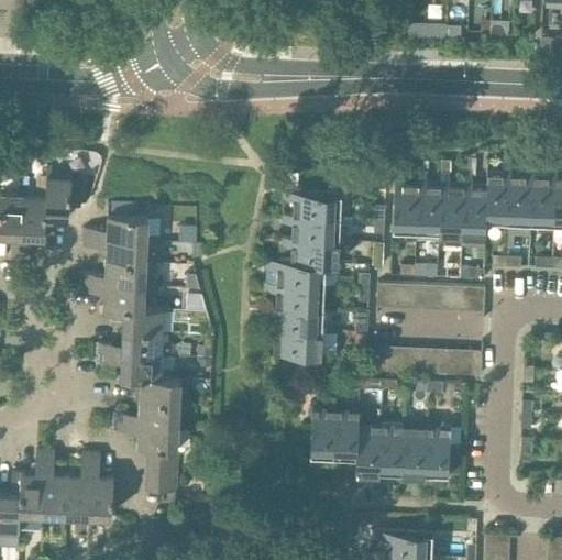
[(487,222),(509,222),(511,164),(504,164),(503,174),(488,174),(486,235),(487,235),(487,222)]
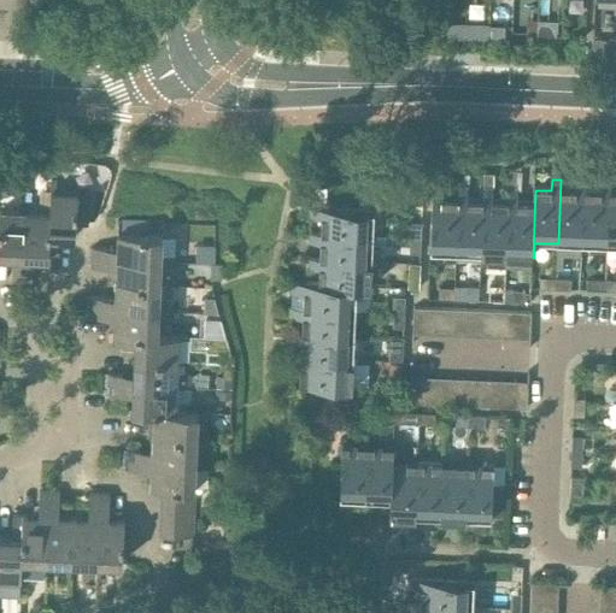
[(561,192),(562,180),(561,180),(558,243),(582,245),(585,181),(576,181),(576,192),(561,192)]
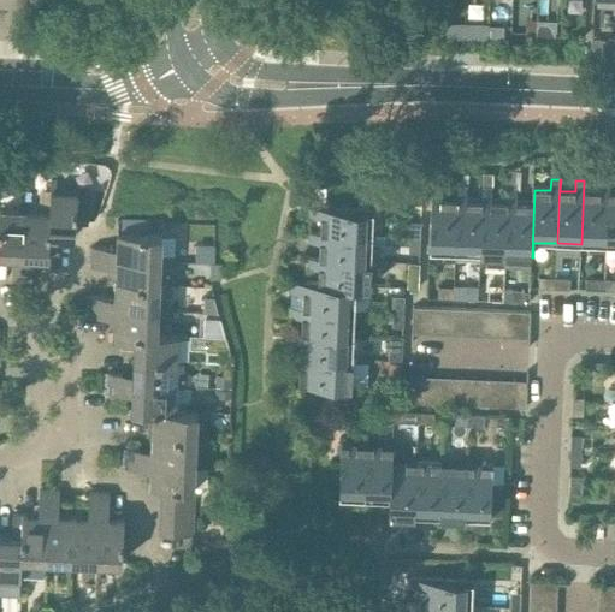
[(585,192),(585,180),(584,180),(581,244),(607,245),(609,183),(601,182),(601,192),(585,192)]
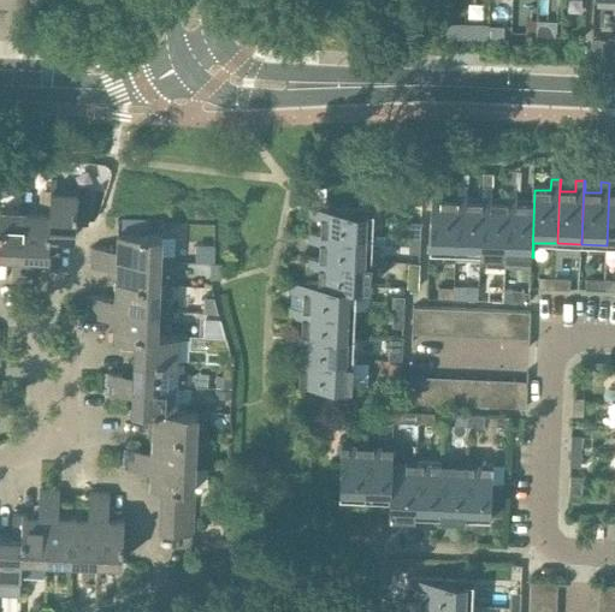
[(433,189),(430,253),(456,254),(459,190),(457,190),(457,201),(442,201),(443,190),(433,189)]
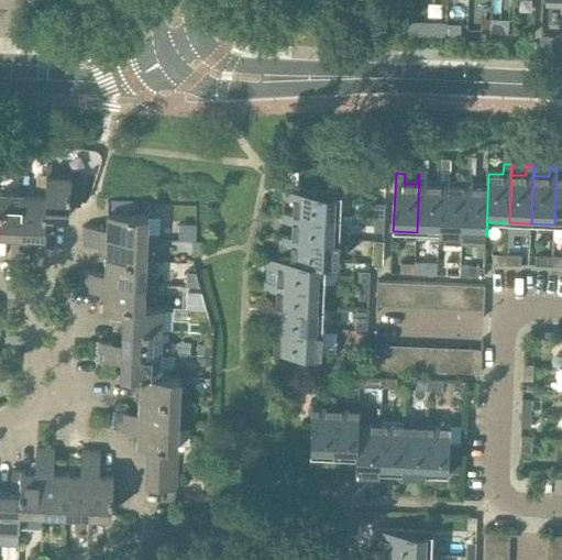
[(417,232),(440,233),(442,175),(441,175),(441,185),(427,185),(427,174),(419,174),(417,232)]
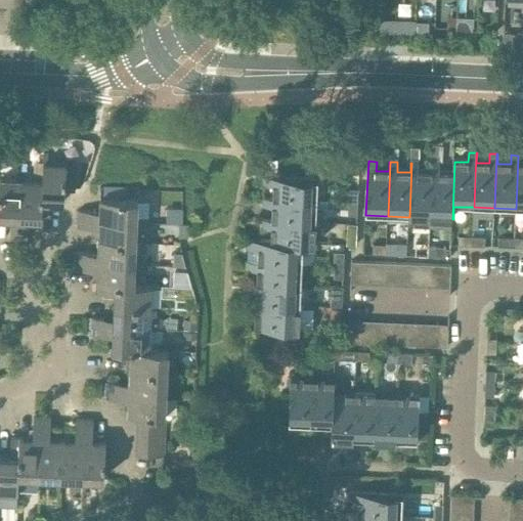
[(439,174),(440,164),(432,164),(430,218),(452,219),(454,162),(453,162),(453,174),(439,174)]
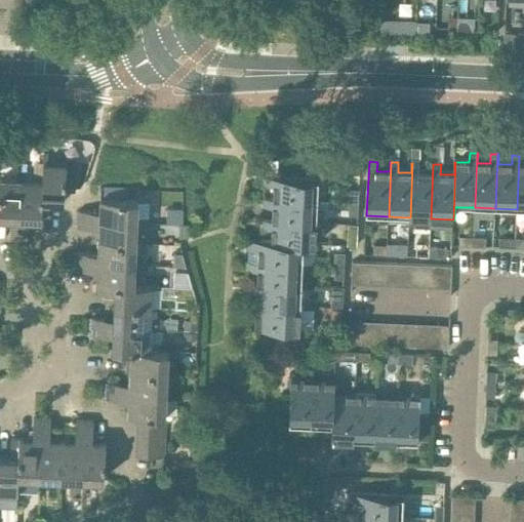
[(431,218),(433,164),(432,173),(419,173),(419,163),(412,163),(410,217),(409,229),(431,230),(431,218)]
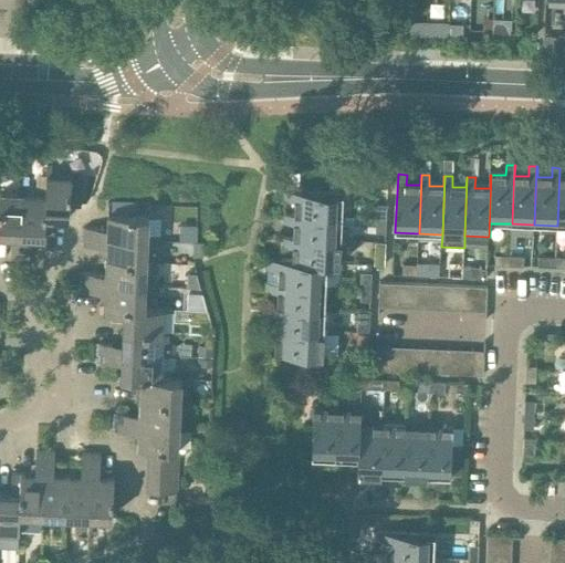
[(70,209),(82,209),(83,180),(46,179),(45,198),(46,199),(44,238),(54,238),(55,218),(70,219),(70,209)]
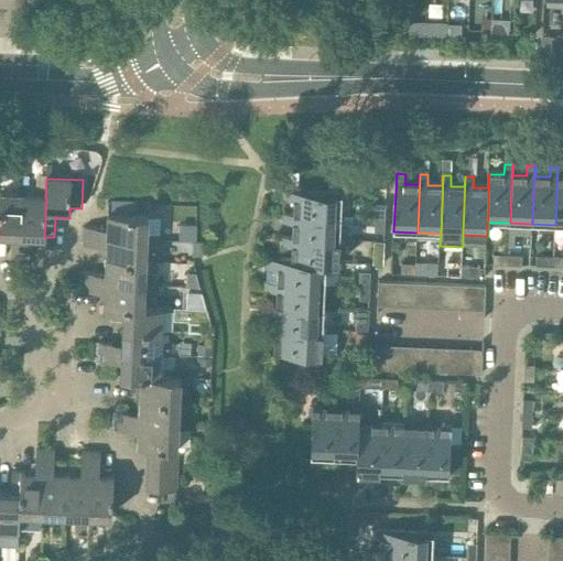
[(21,259),(23,187),(20,187),(20,197),(0,195),(0,235),(12,236),(11,259),(21,259)]
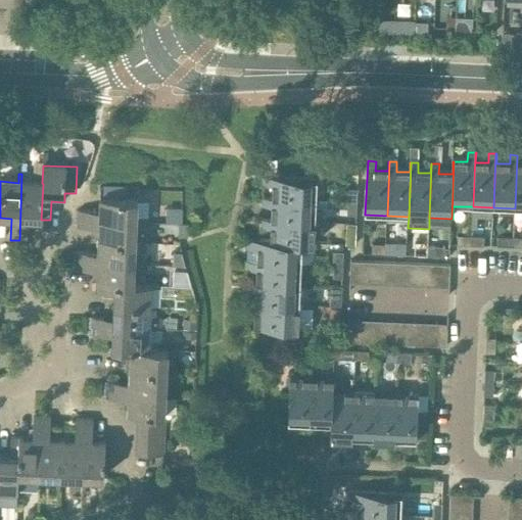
[(21,174),(19,240),(28,240),(29,219),(41,220),(43,184),(42,183),(26,183),(27,174),(21,174)]
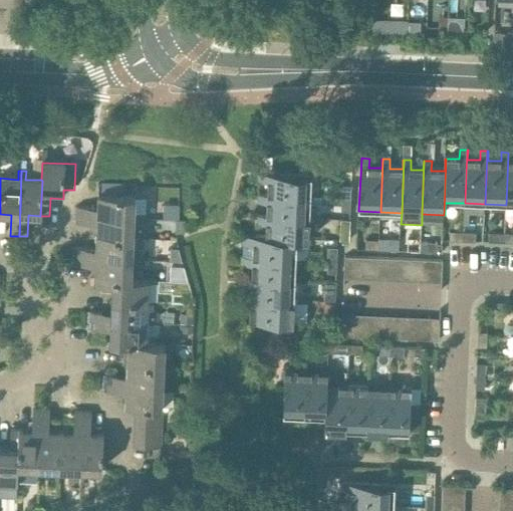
[(257,197),(311,200),(312,178),(258,176),(258,184),(267,184),(267,197),(257,196),(257,197)]
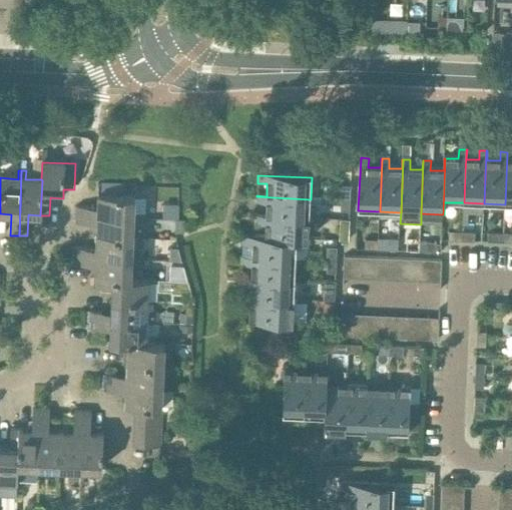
[(342,187),(341,201),(350,201),(351,188),(342,187)]
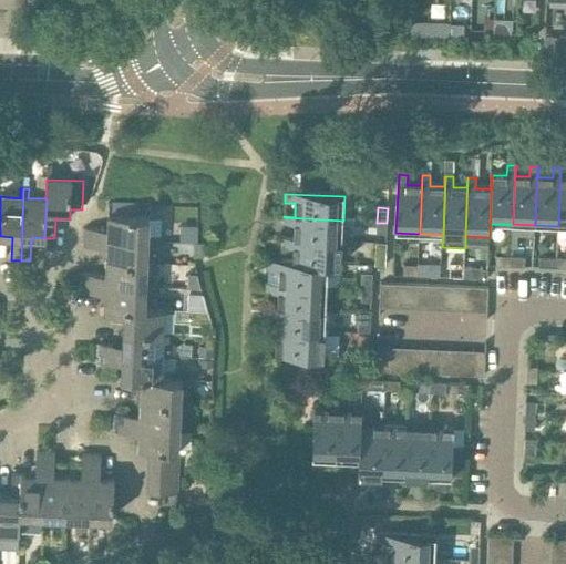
[(85,231),(84,241),(156,243),(156,238),(148,238),(150,219),(109,217),(107,232),(85,231)]
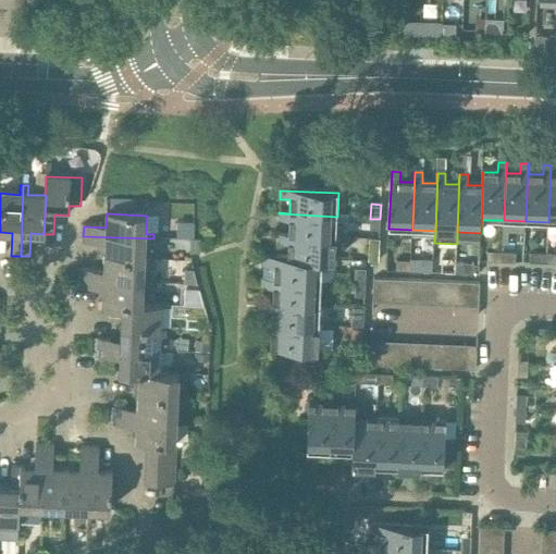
[(336,239),(337,217),(279,213),(279,222),(289,222),(288,236),(278,235),(278,237),(336,239)]
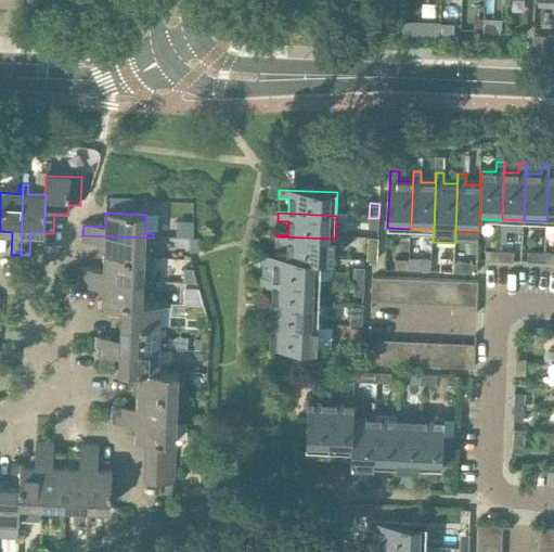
[(369,231),(377,231),(378,218),(369,218),(369,231)]
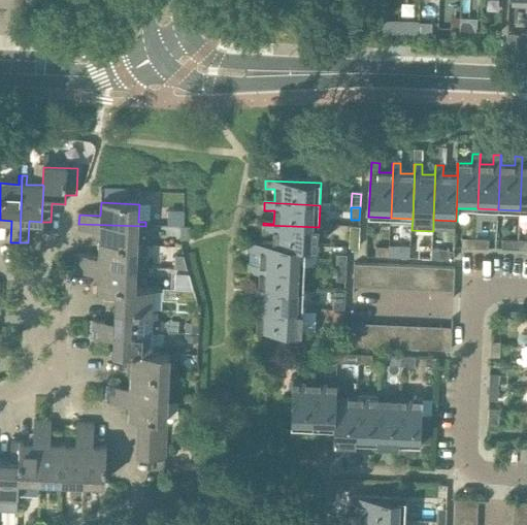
[(78,224),(78,231),(78,232),(100,233),(99,245),(137,248),(137,229),(145,230),(145,226),(78,224)]
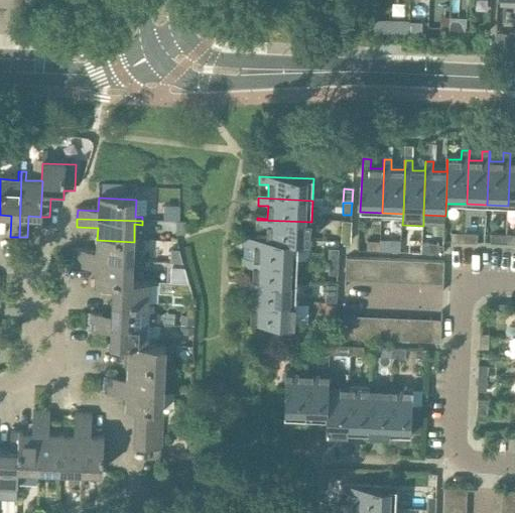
[(311,222),(257,220),(257,227),(267,227),(266,239),(266,240),(298,242),(298,243),(310,243),(311,222)]
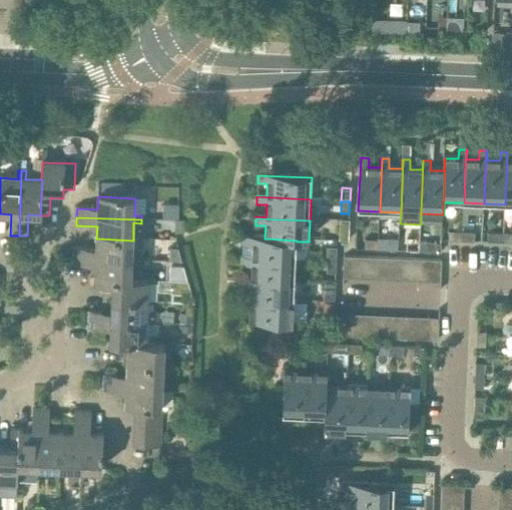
[(176,221),(175,234),(184,235),(185,221),(176,221)]
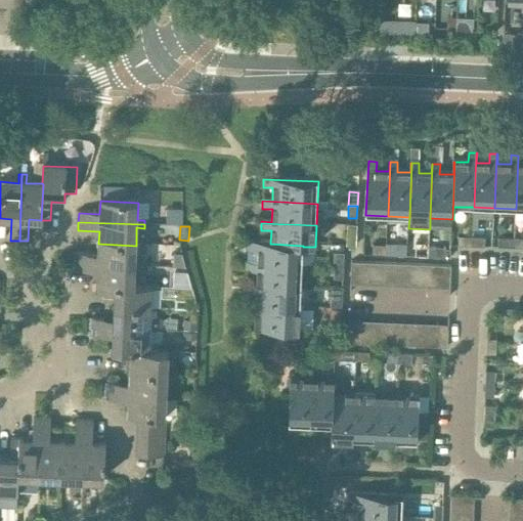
[(497,249),(514,250),(515,230),(505,229),(504,240),(498,240),(497,249)]
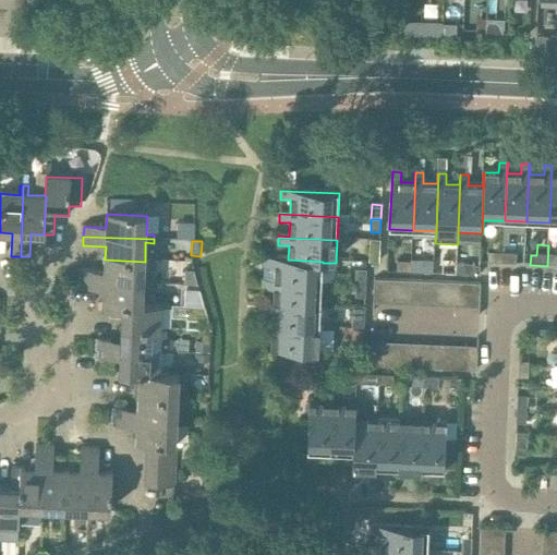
[(547,266),(556,266),(556,245),(548,245),(547,266)]
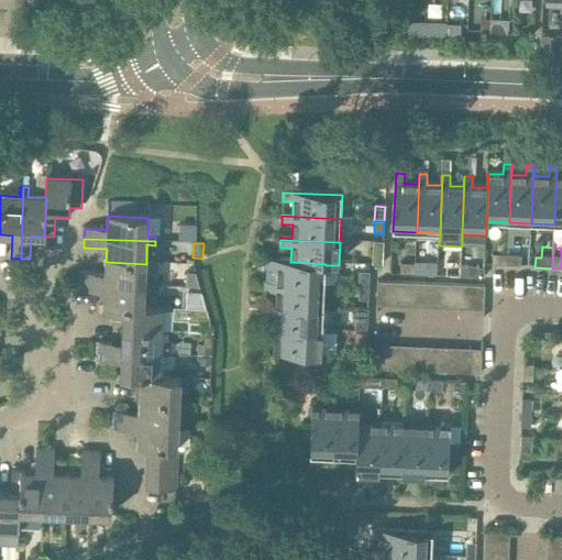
[(373,252),(373,266),(382,267),(383,252),(373,252)]
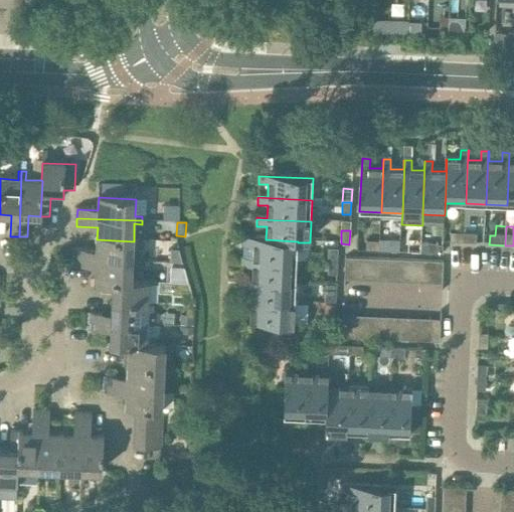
[(451,242),(464,243),(464,234),(451,234),(451,242)]
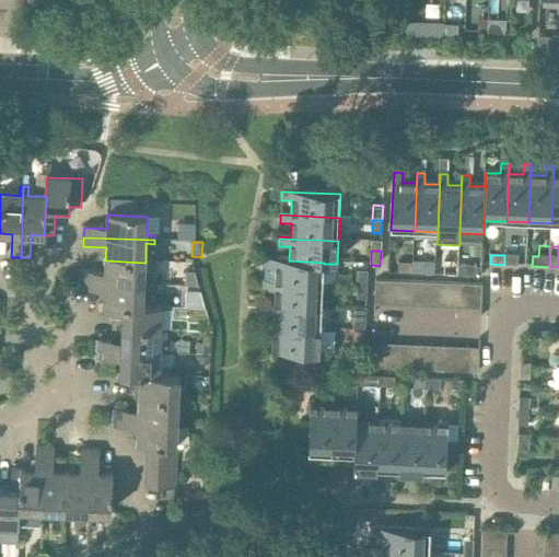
[(504,265),(519,265),(519,255),(504,255),(504,265)]
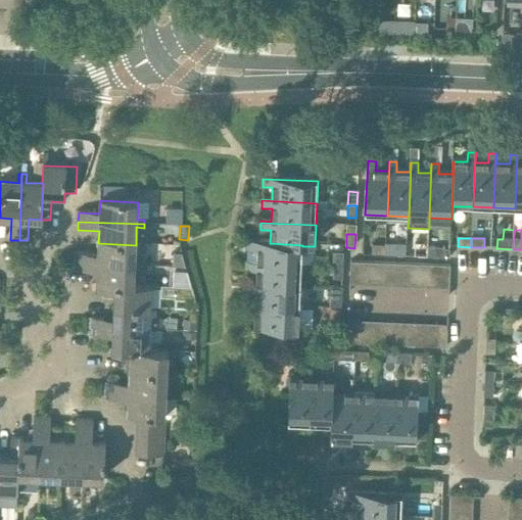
[(257,264),(301,266),(302,246),(302,245),(270,243),(270,242),(248,241),(247,250),(258,250),(257,264)]
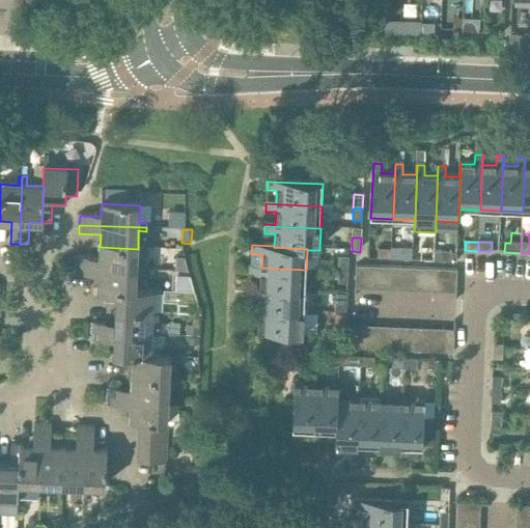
[(78,258),(78,267),(144,271),(144,267),(137,267),(138,249),(100,247),(100,259),(78,258)]
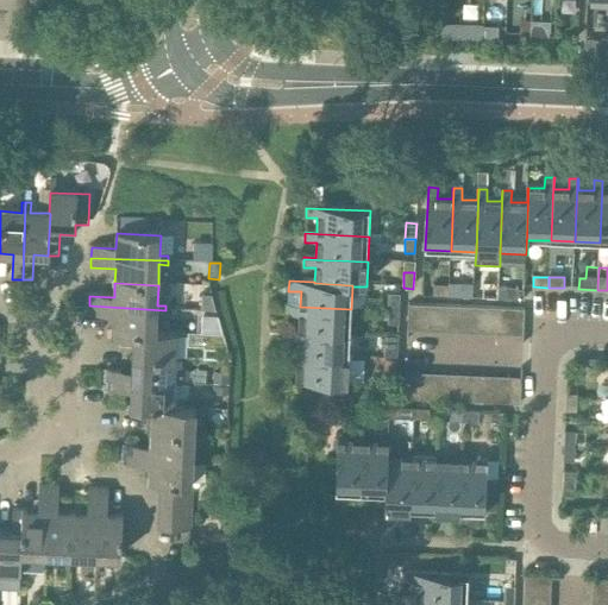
[(433,287),(433,300),(450,301),(450,288),(433,287)]
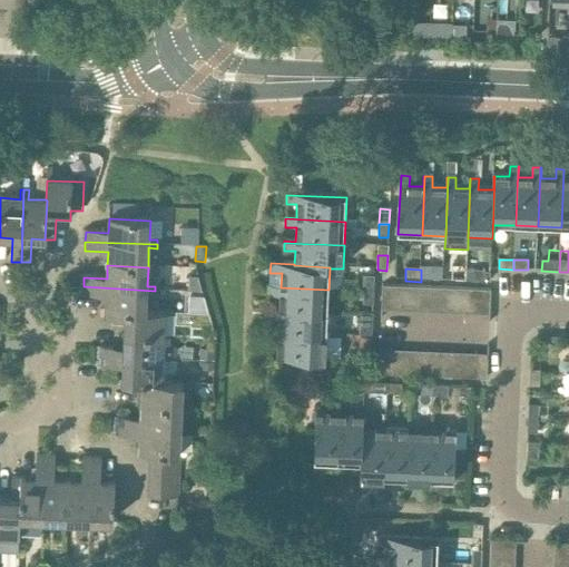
[(434,282),(434,270),(421,270),(421,282),(434,282)]
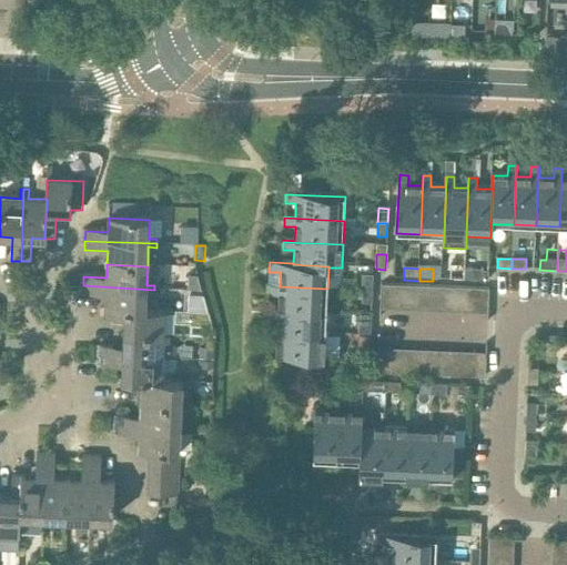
[(451,270),(449,282),(465,282),(465,270),(451,270)]
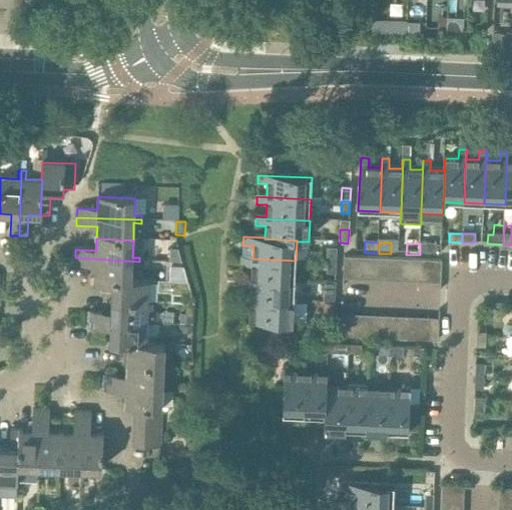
[(432,256),(433,244),(420,243),(420,255),(432,256)]
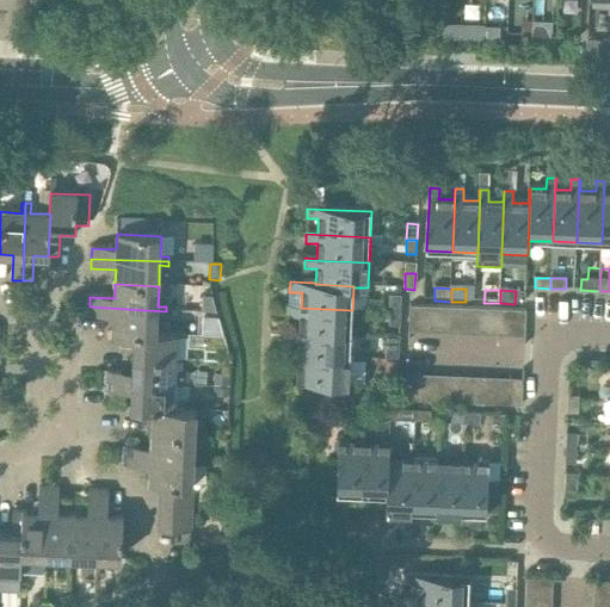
[(203,297),(203,313),(217,314),(213,298),(203,297)]
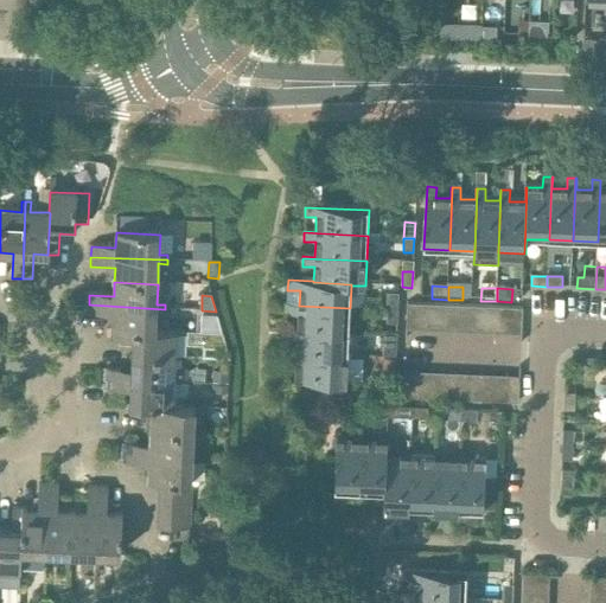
[(387,310),(388,310),(399,310),(400,295),(387,295),(387,310)]
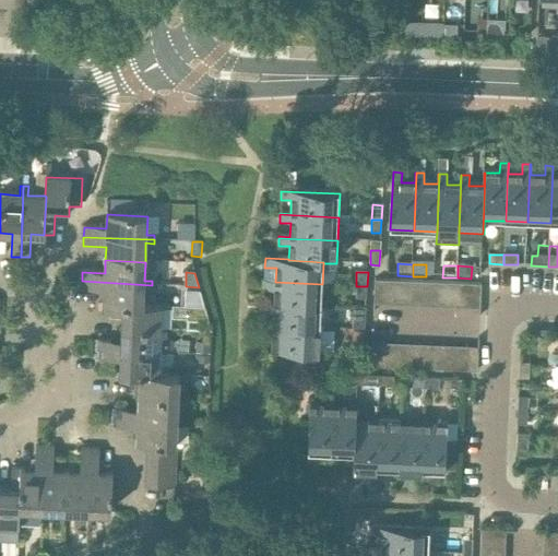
[(82,281),(81,291),(104,292),(103,305),(143,307),(143,306),(143,288),(152,290),(152,285),(82,281)]
